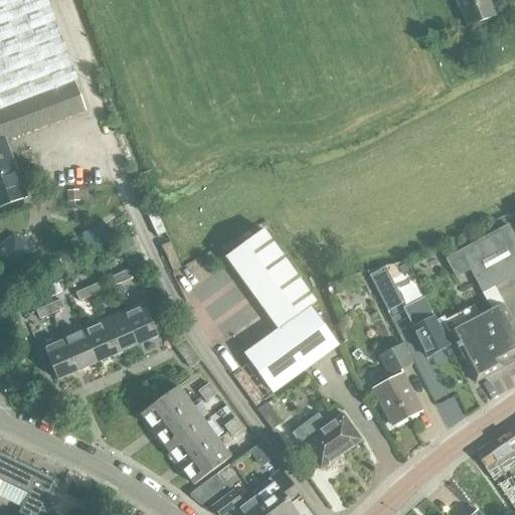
[(3,141),(86,110),(74,80),(77,79),(76,77),(46,0),(0,0),(0,206),(25,197),(12,163),(3,141)]
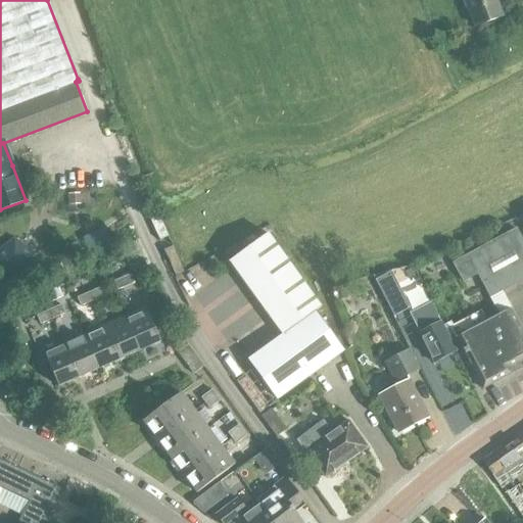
[(465,0),(476,27),(503,16),(495,0),(465,0)]
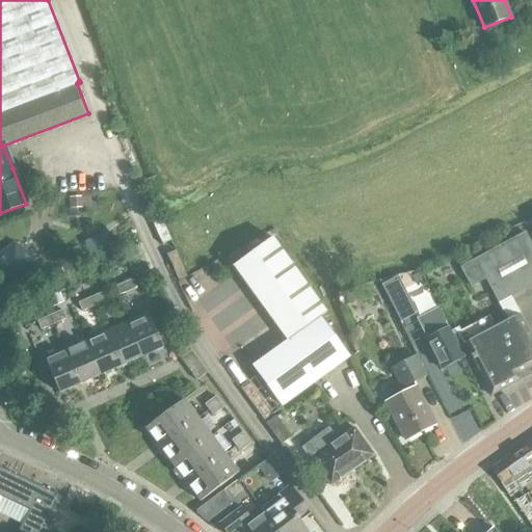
[(84,212),(83,195),(63,195),(64,205),(55,205),(55,212),(84,212)]
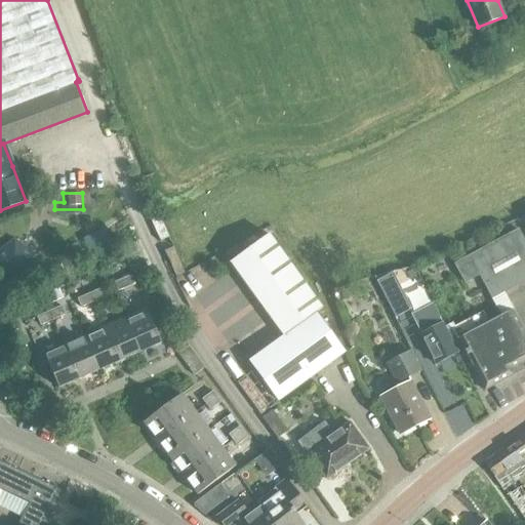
[(524,334),(502,292),(524,280),(524,242),(518,229),(453,264),(465,284),(479,276),(500,316),(488,323),(482,312),(451,328),(485,391),(514,375),(511,369),(524,361),(524,334)]
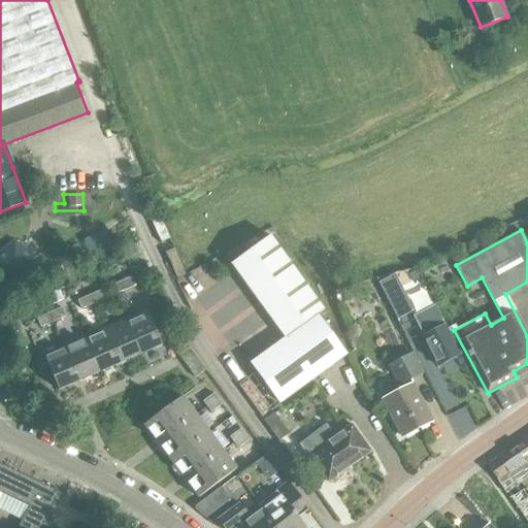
[(231,265),(271,320),(284,337),(254,359),(285,400),(347,356),(317,316),(324,310),(270,236),(231,265)]
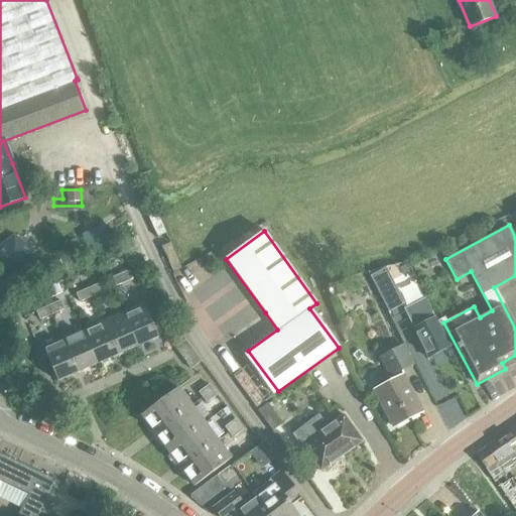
[(0,266),(30,274),(38,241),(7,233),(0,260),(0,266)]
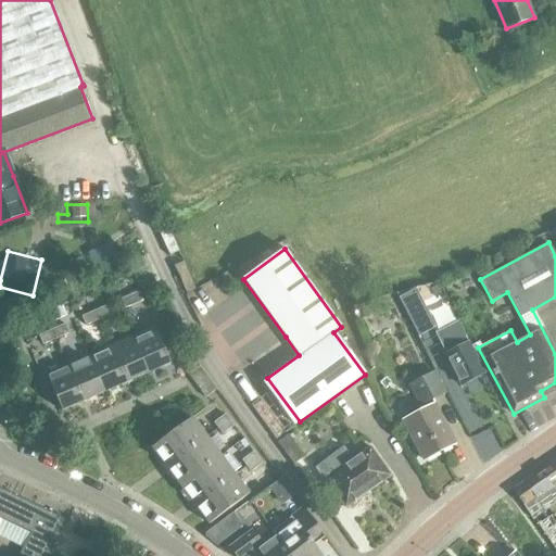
[(126,308),(133,305),(143,301),(139,291),(122,299),(126,308)]
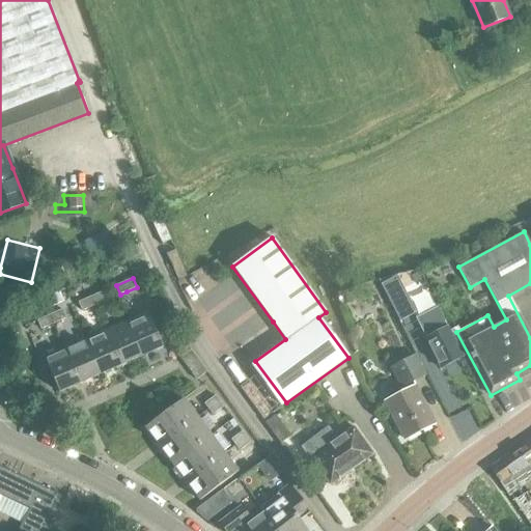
[(89,297),(93,306),(108,300),(104,291),(89,297)]
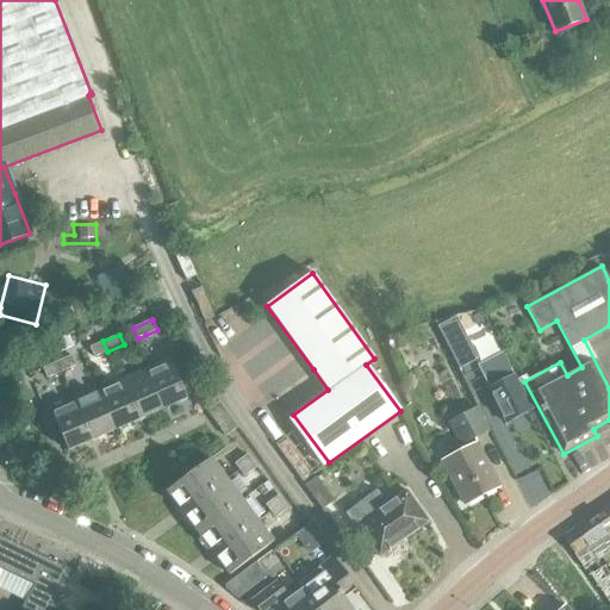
[(458,356),(475,349),(468,335),(452,343),(458,356)]
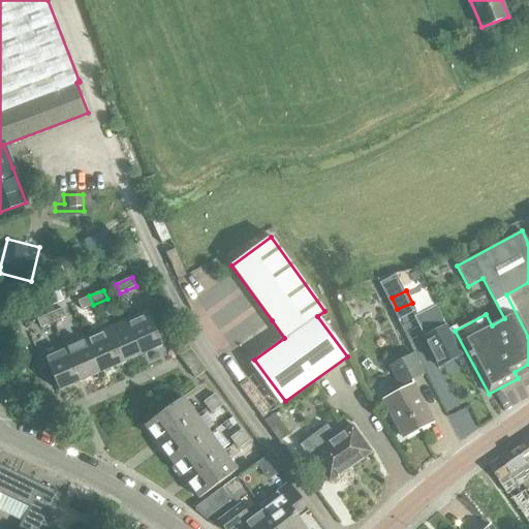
[(82,310),(93,305),(89,296),(78,301),(82,310)]
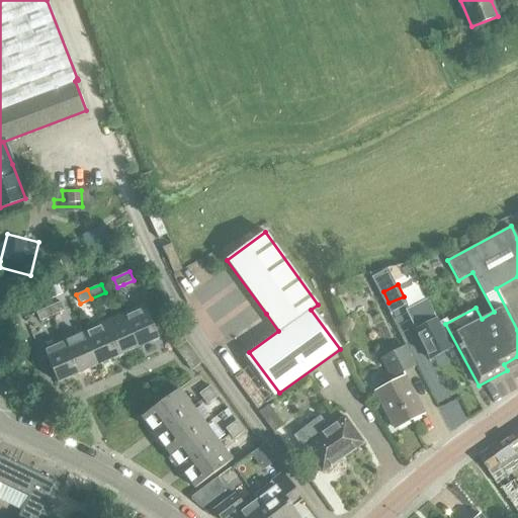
[(406,311),(415,330),(430,358),(451,347),(436,319),(437,319),(428,299),(406,311)]
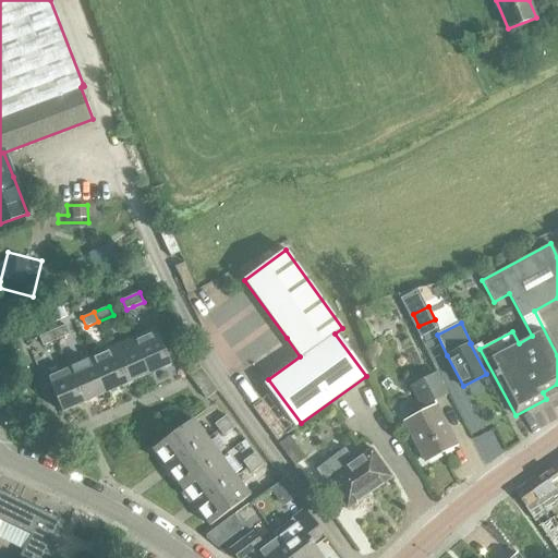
[(51,331),(56,341),(70,335),(65,325),(51,331)]
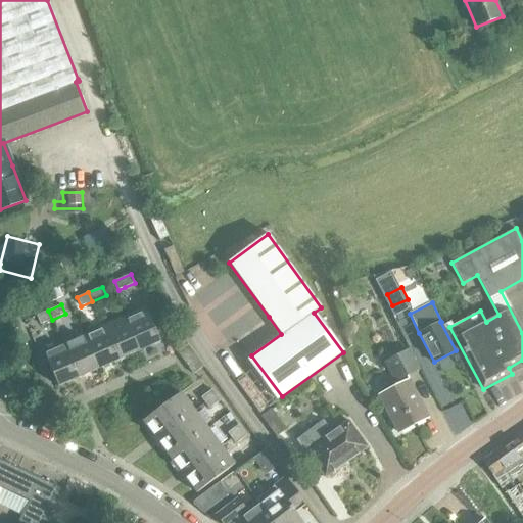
[(123,317),(138,351),(160,341),(145,306),(123,317)]
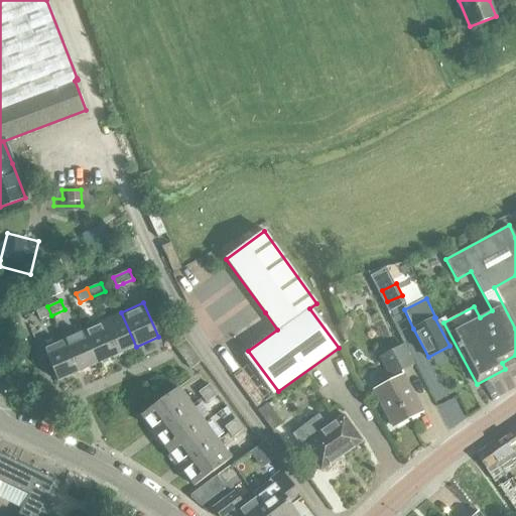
[(40,319),(51,315),(47,306),(36,311),(40,319)]
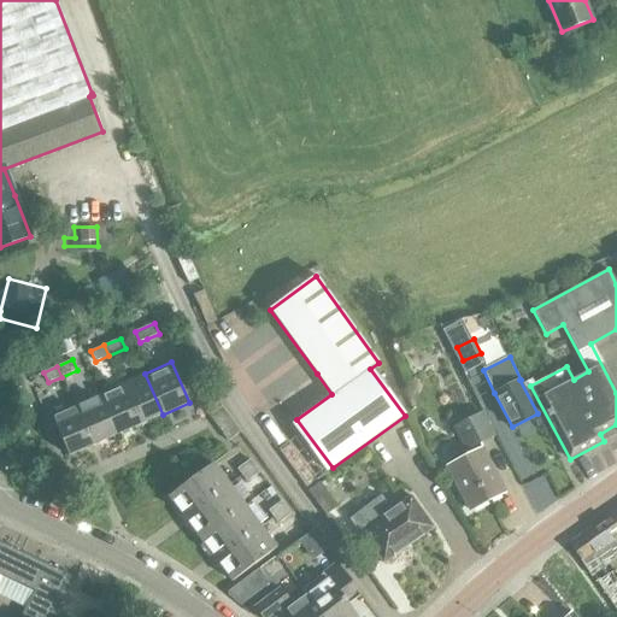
[(140,424),(163,415),(145,374),(122,385),(140,424)]
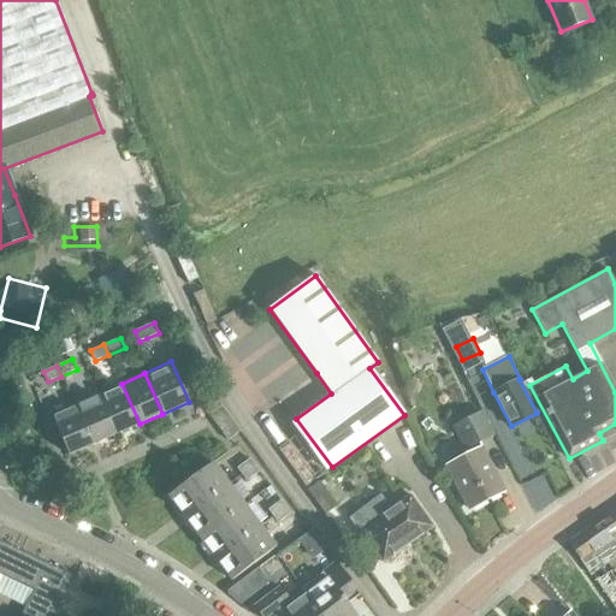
[(116,434),(140,424),(122,384),(98,394),(116,434)]
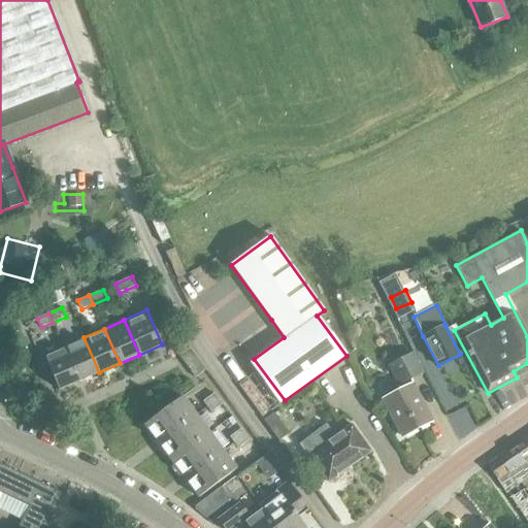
[(78,382),(99,372),(84,337),(63,347),(78,382)]
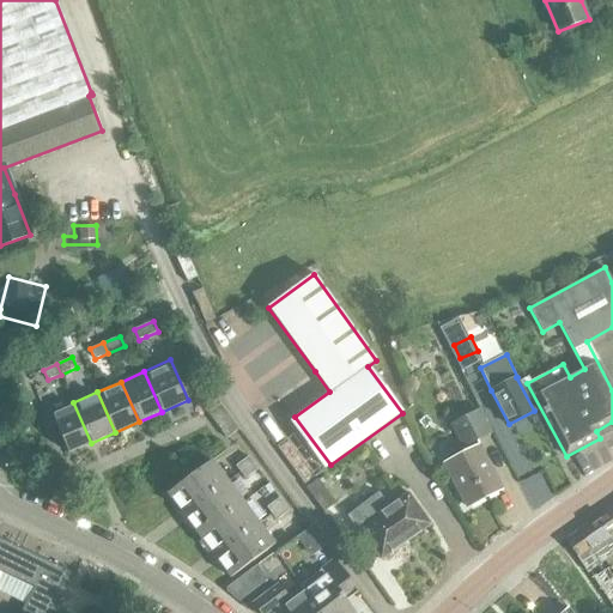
[(68,453),(91,443),(73,402),(50,413),(68,453)]
